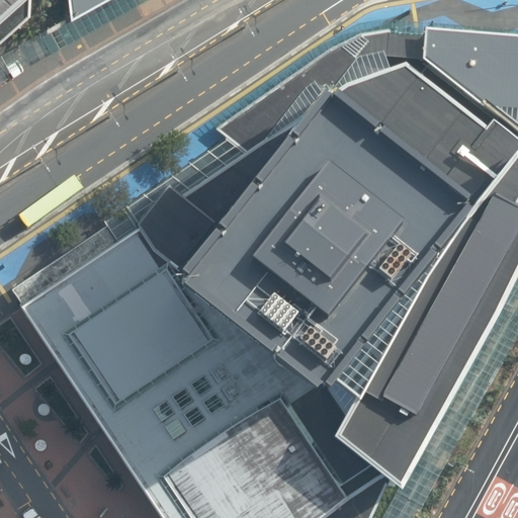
[(0,0),(0,45),(33,15),(33,0),(0,0)]
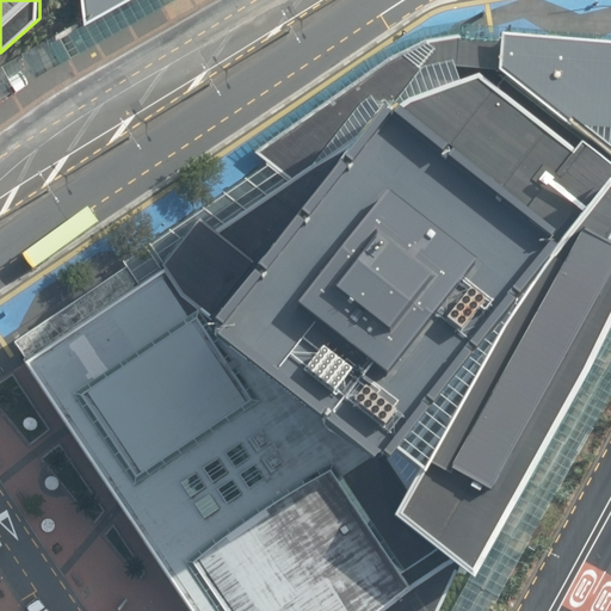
[(129,0),(85,25),(53,43),(63,63),(174,0),(129,0)]
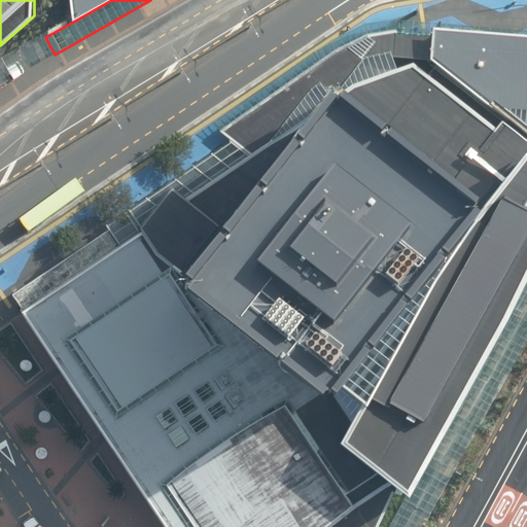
[(70,0),(73,22),(111,0),(70,0)]
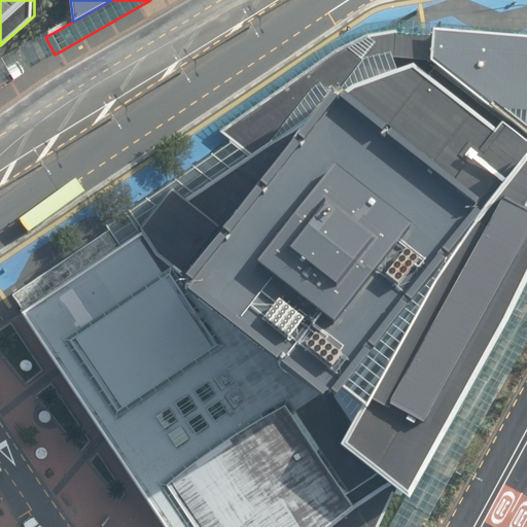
[(526,35),(435,28),(434,40),(432,61),(494,110),(495,108),(507,116),(526,132),(526,35)]
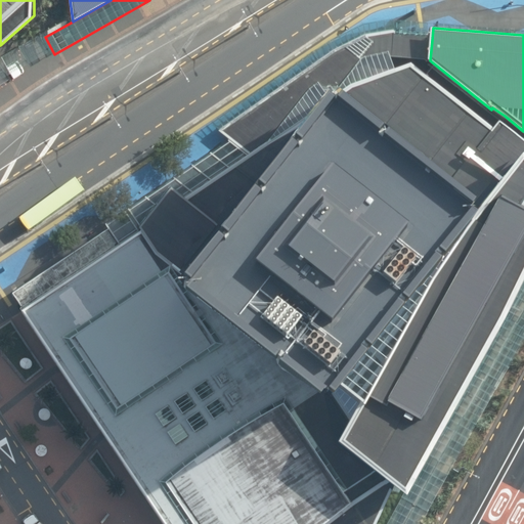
[(494,128),(412,62),(350,86),(338,93),(334,90),(322,104),(250,155),(231,141),(128,211),(105,226),(108,229),(12,294),(25,311),(24,312),(164,523),(380,523),(396,489),(413,504),(514,321),(523,299),(523,138),(501,120),(494,128)]
